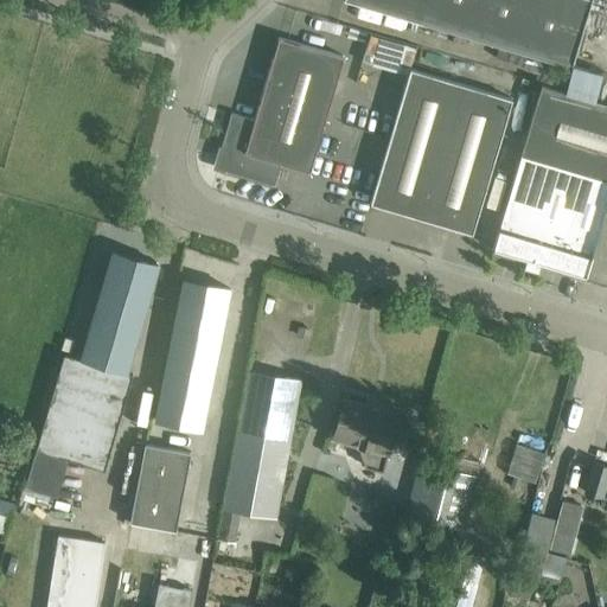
[(344,0),(570,68),(589,0),(344,0)]
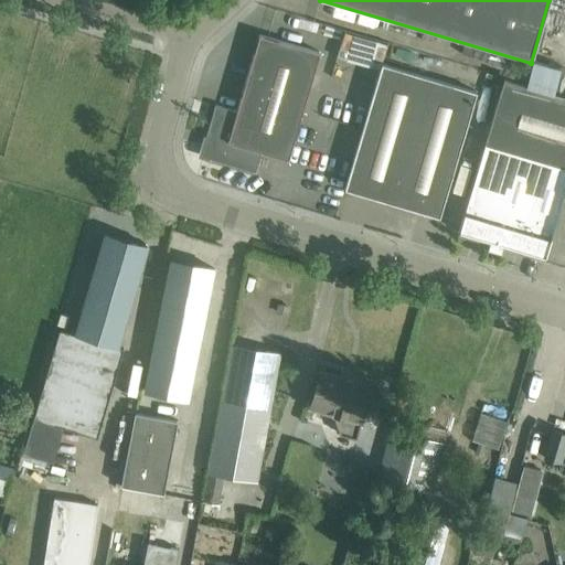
[(288,160),(295,139),(320,52),(259,34),(236,112),(215,105),(201,156),(255,172),(262,152),(288,160)]
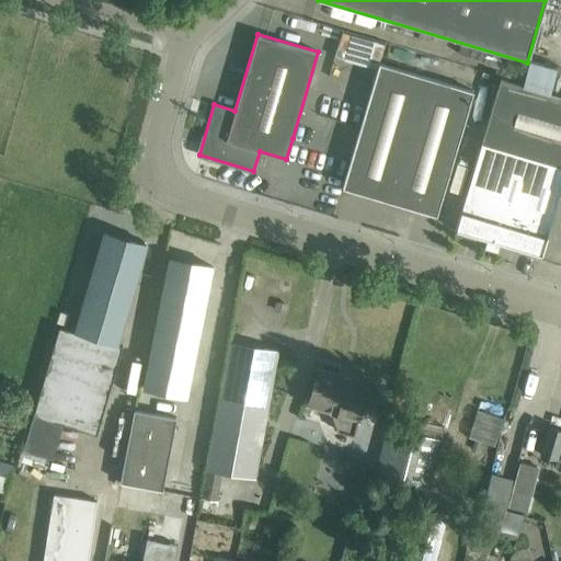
[(379,64),(365,110),(342,187),(436,216),(473,92),(379,64)]
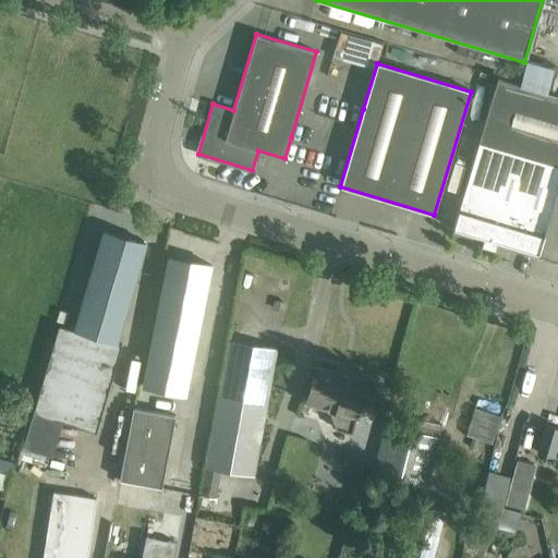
[(557,161),(480,138),(478,142),(452,230),(483,239),(482,244),(495,249),(496,243),(557,261),(557,161)]
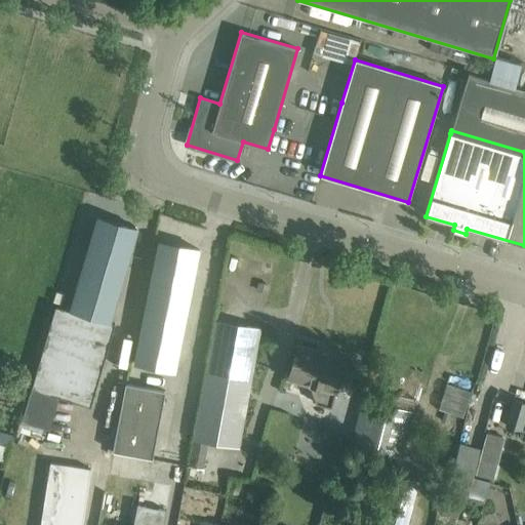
[(98,216),(71,311),(109,322),(136,228),(98,216)]
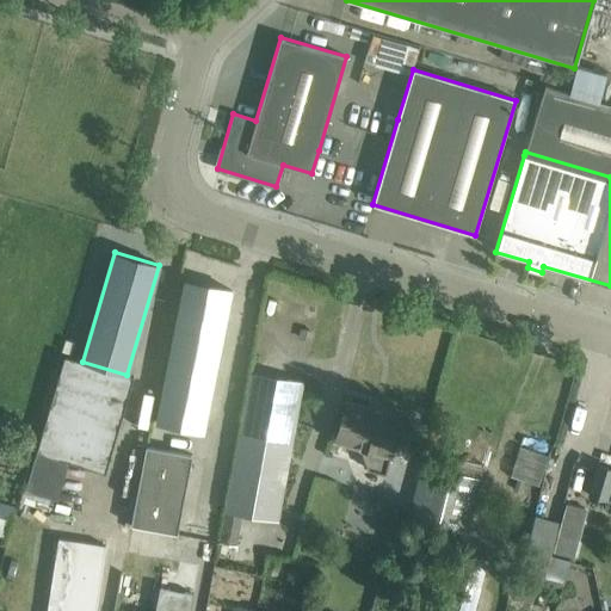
[(184,282),(156,423),(203,431),(230,291),(184,282)]
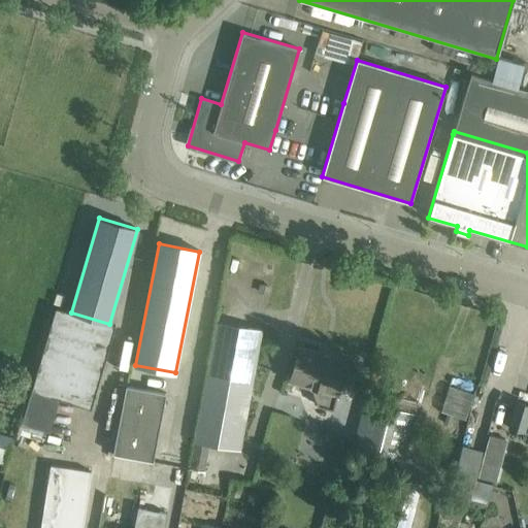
[(56,308),(50,328),(39,363),(99,381),(114,326),(109,324),(71,312),(56,308)]
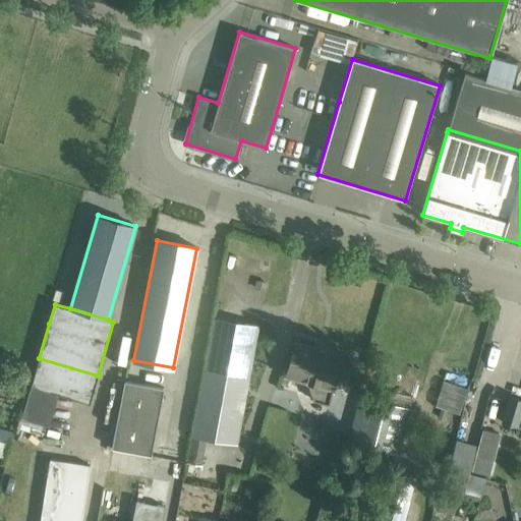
[(191,436),(212,440),(237,444),(258,328),(212,320),(191,436)]
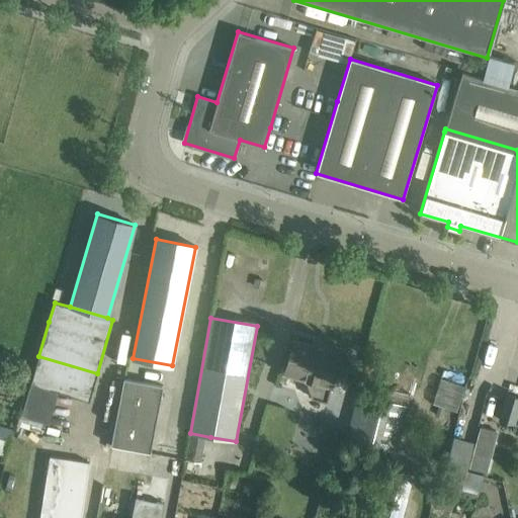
[(293,341),(288,360),(284,373),(305,379),(312,398),(326,403),(340,354),(293,341)]
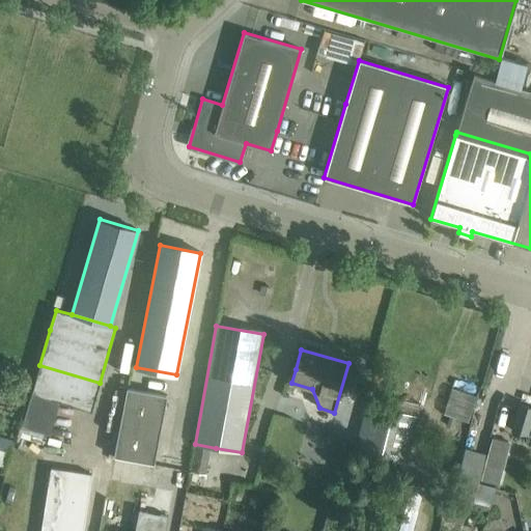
[(100,383),(39,365),(31,393),(59,401),(91,411),(100,383)]
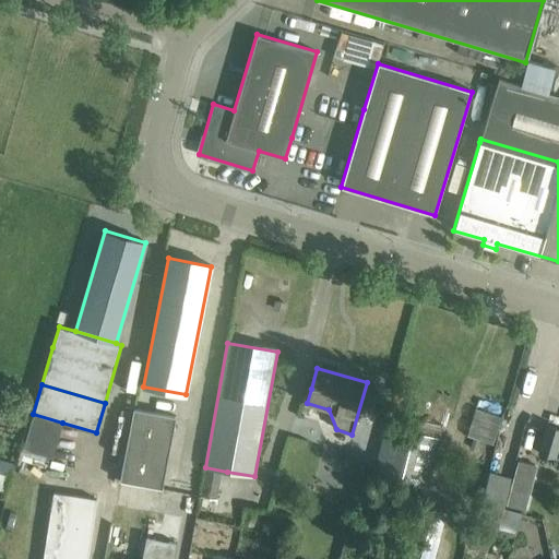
[(394,393),(373,477),(425,491),(424,497),(426,497),(443,426),(407,417),(412,397),(394,393)]
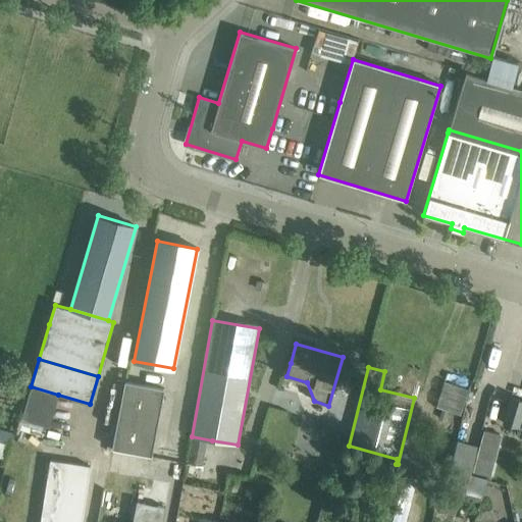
[(164,388),(124,381),(111,449),(151,457),(164,388)]
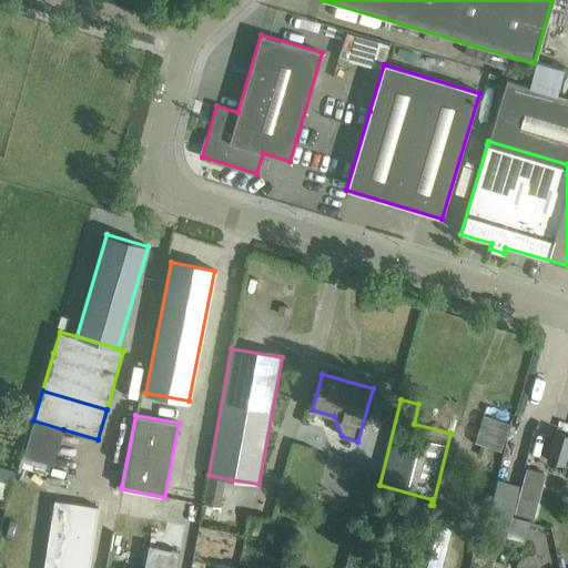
[(63,429),(33,421),(23,456),(53,465),(63,429)]
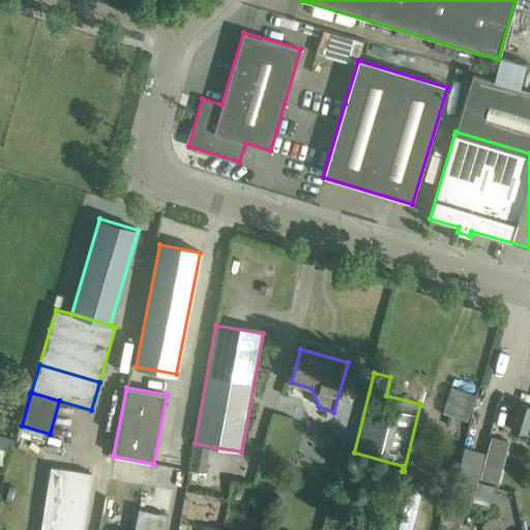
[(356,416),(355,396),(343,398),(344,417),(356,416)]
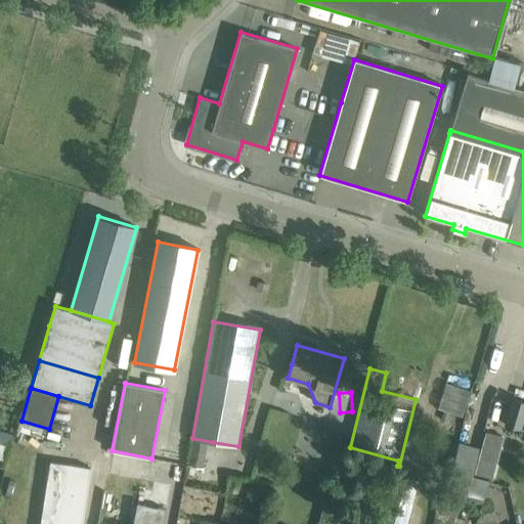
[(523,401),(513,398),(511,402),(504,425),(520,430),(523,417),(523,401)]
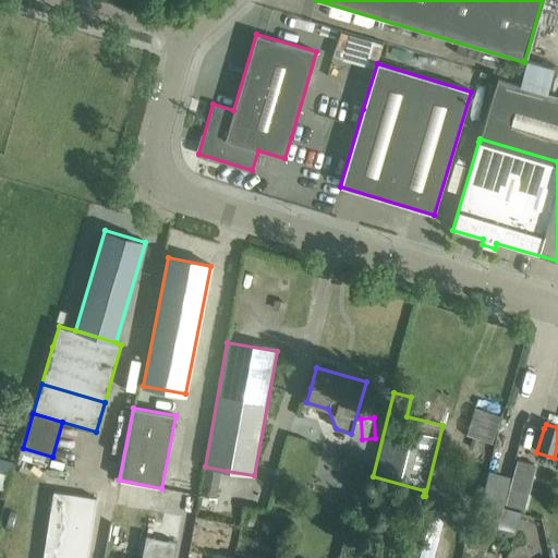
[(0,461),(0,488),(5,489),(12,464),(0,461)]
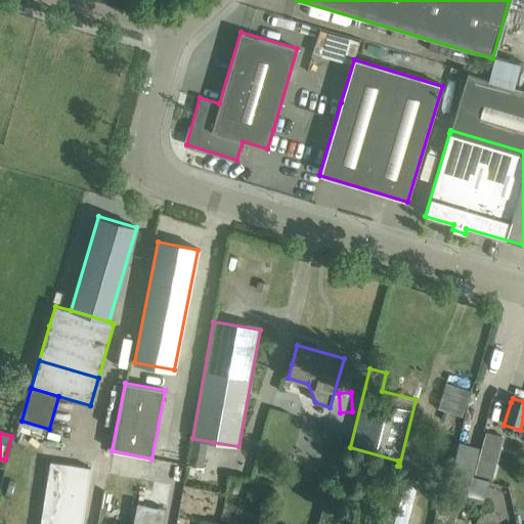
[(479,448),(457,442),(451,463),(443,495),(481,505),(488,482),(471,478),(479,448)]
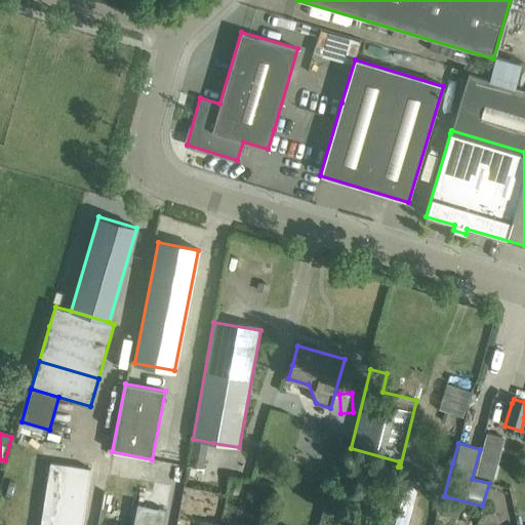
[(204,470),(207,453),(193,450),(190,467),(204,470)]
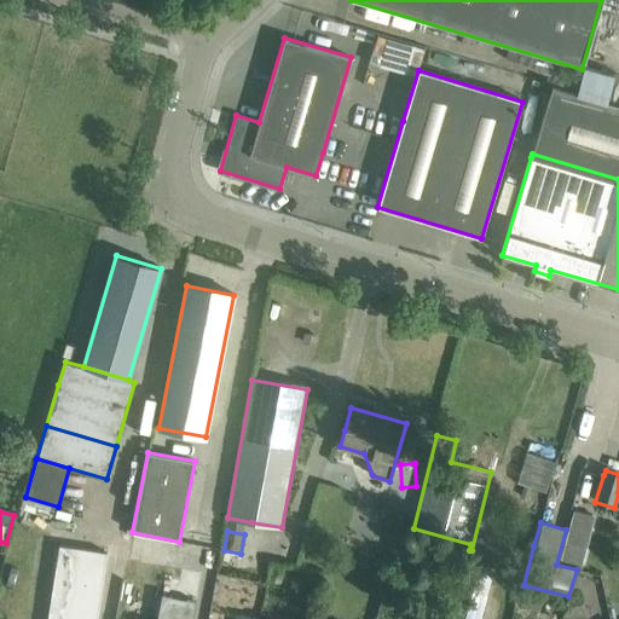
[(96,618),(105,554),(58,547),(46,618),(96,618)]
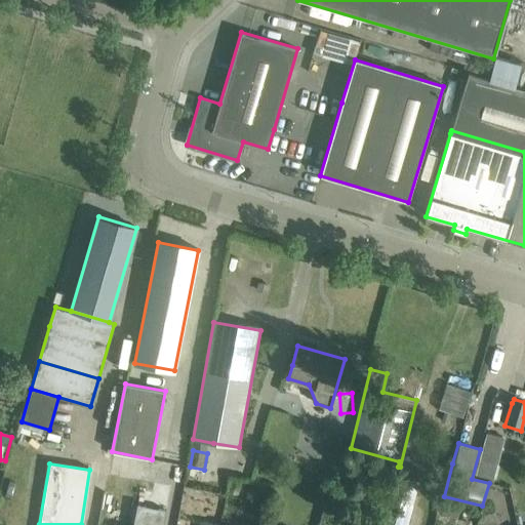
[(381,520),(379,524),(407,524),(413,505),(418,482),(393,476),(381,520)]
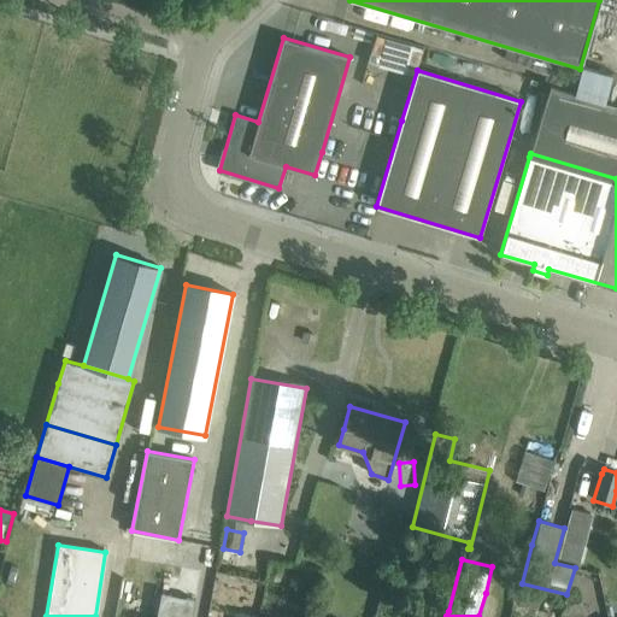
[(162,592),(156,616),(191,616),(195,599),(162,592)]
